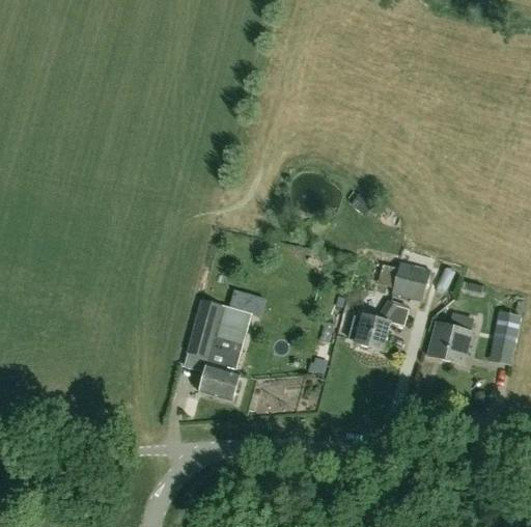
[(358,192),(350,200),(363,214),(371,204),(358,192)]
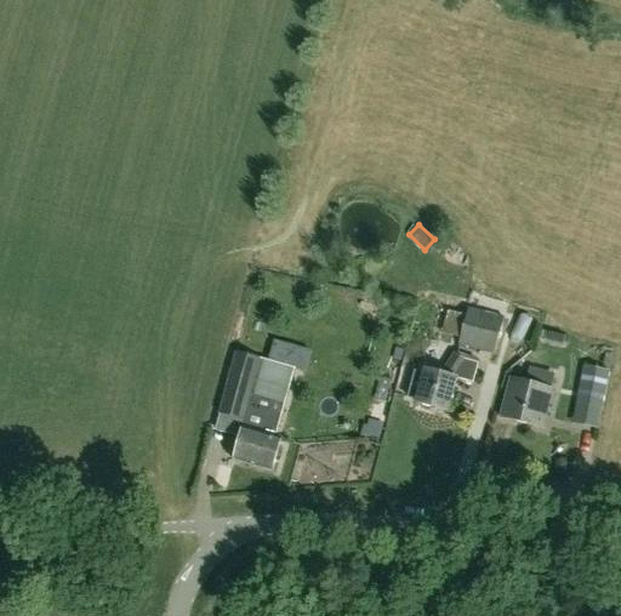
[(468,303),(459,338),(494,348),(503,312),(468,303)]
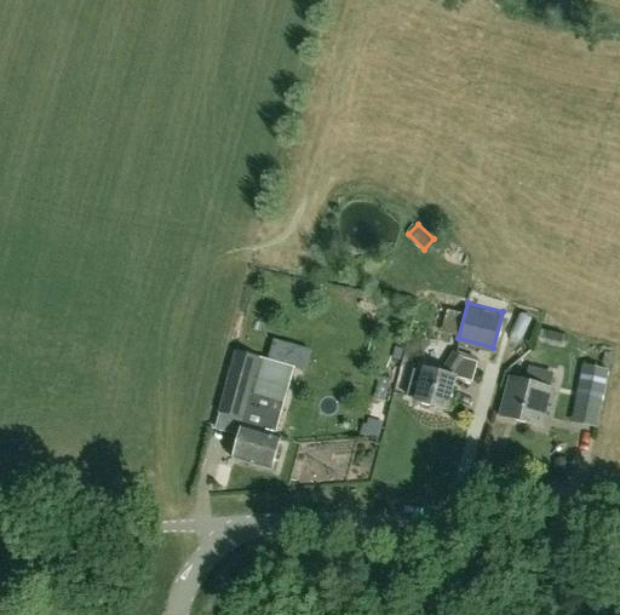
[(292,363),(235,348),(218,408),(244,415),(231,455),(270,465),(280,432),(274,431),(292,363)]
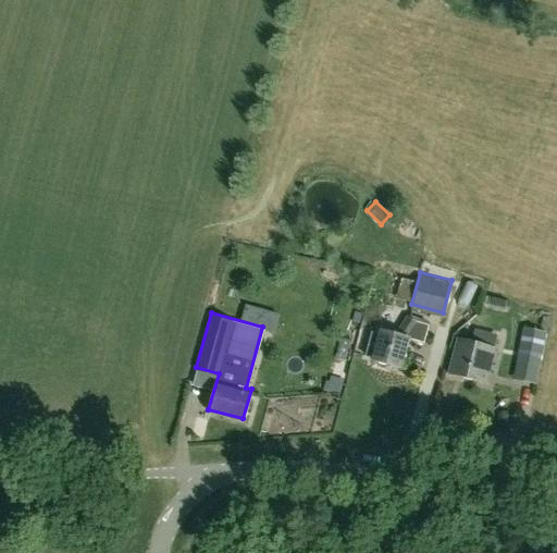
[(400,365),(409,334),(421,338),(425,322),(418,320),(408,314),(398,329),(406,334),(382,328),(381,332),(372,330),(367,353),(374,355),(374,358),(400,365)]
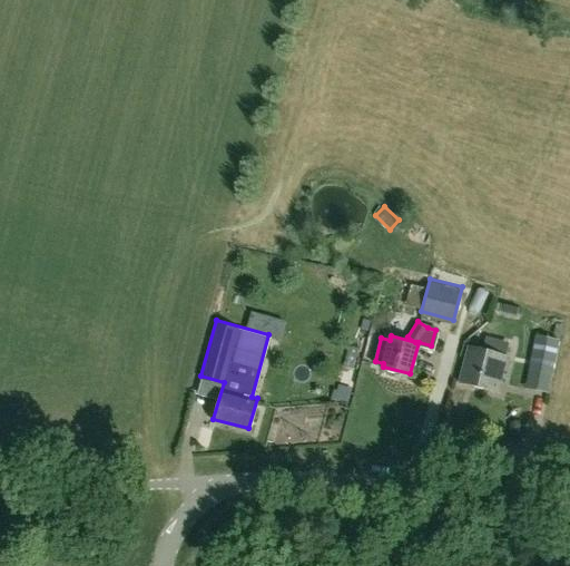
[(551,341),(529,335),(526,349),(548,354),(551,341)]
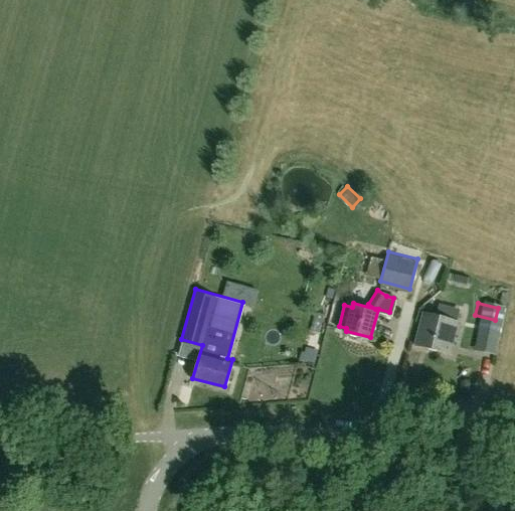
[(422,310),(414,342),(450,352),(459,319),(422,310)]
